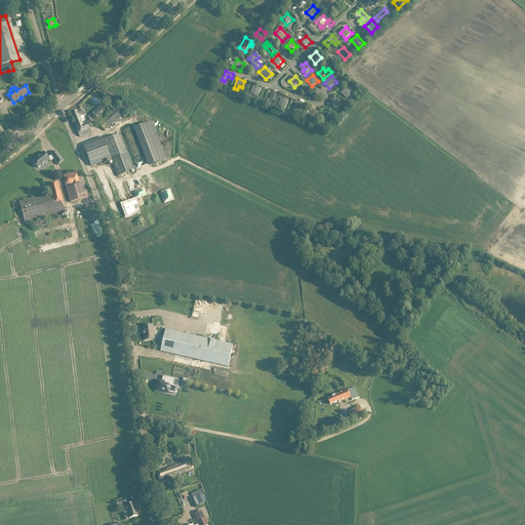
[(251,93),(257,96),(260,89),(254,86),(251,93)]
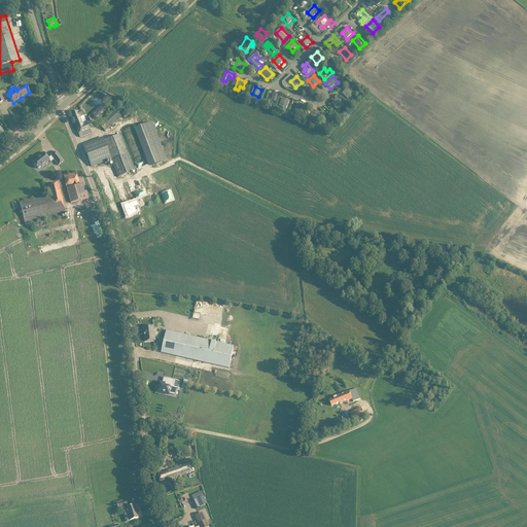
[(343,94),(348,100),(353,95),(348,89),(343,94)]
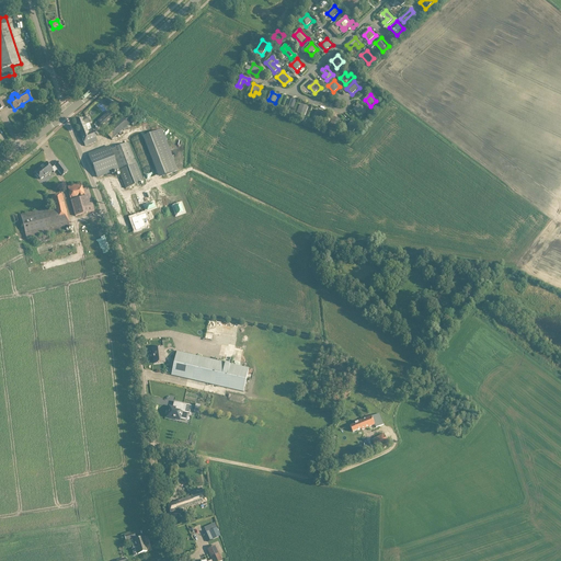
[(296,101),(292,100),(287,111),(292,113),(296,101)]
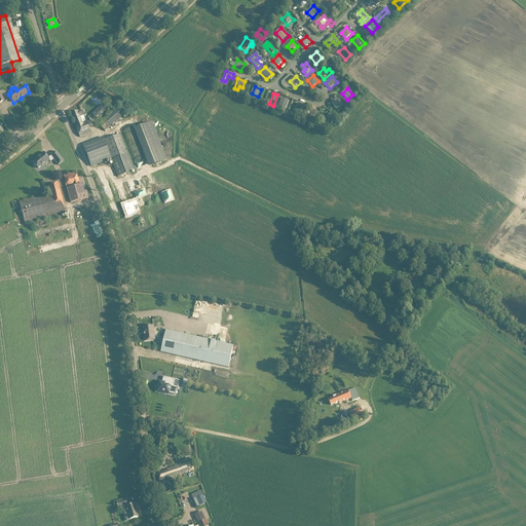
[(289,101),(282,98),(278,106),(286,109),(289,101)]
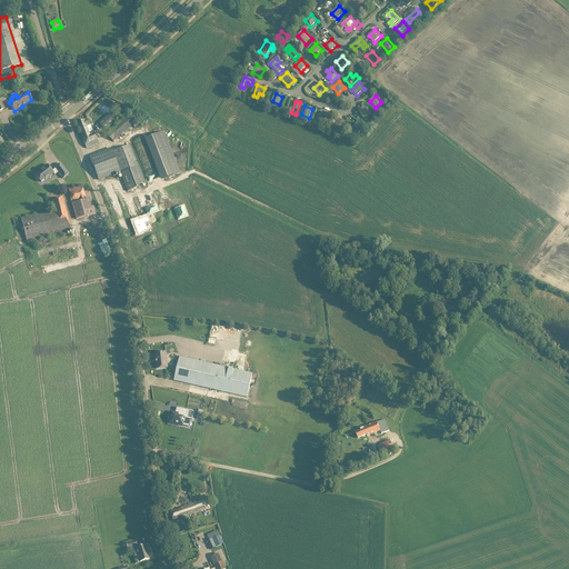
[(358,112),(365,117),(370,111),(363,106),(358,112)]
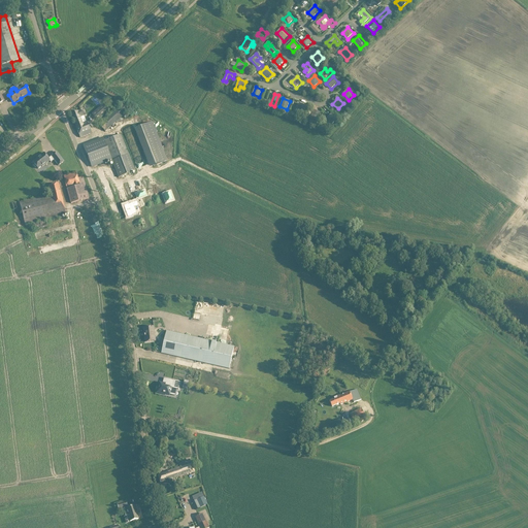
[(105,132),(109,128),(122,116),(125,119),(130,116),(127,111),(129,110),(123,103),(99,125),(105,132)]
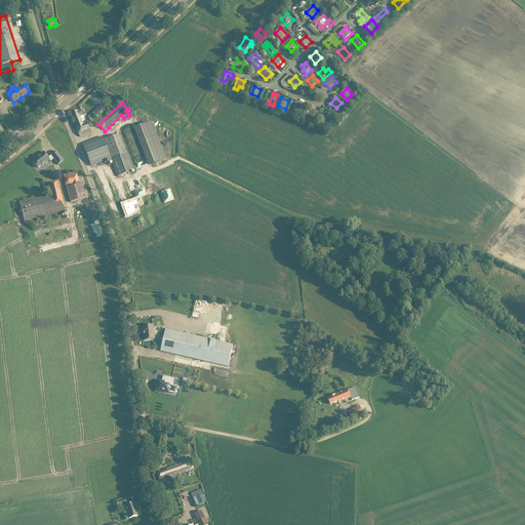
[(305,106),(297,103),(293,112),(301,115),(305,106)]
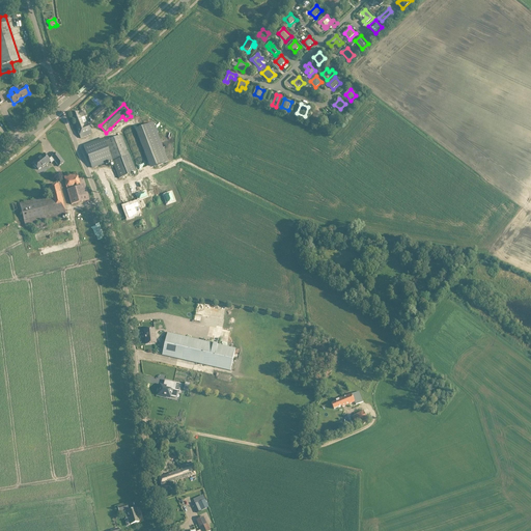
[(99,121),(109,112),(103,106),(92,115),(99,121)]
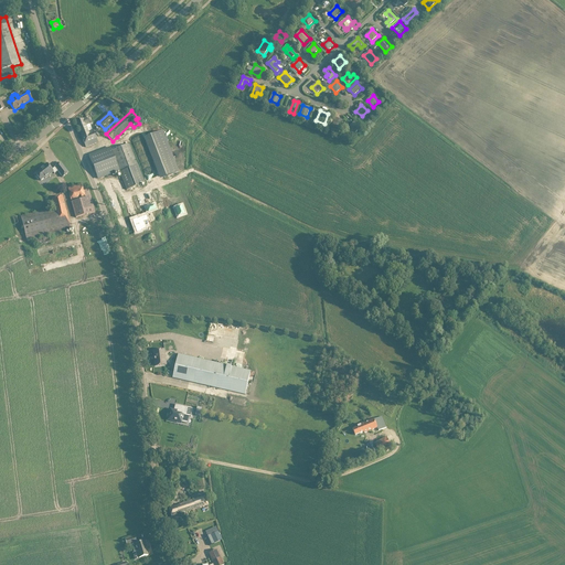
[(81,135),(88,131),(86,126),(89,125),(86,118),(75,123),(81,135)]
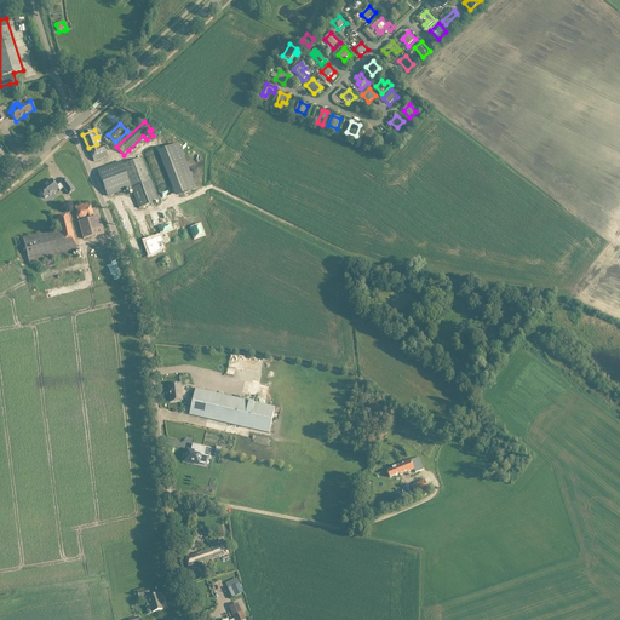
[(365,139),(373,143),(377,132),(368,130),(365,139)]
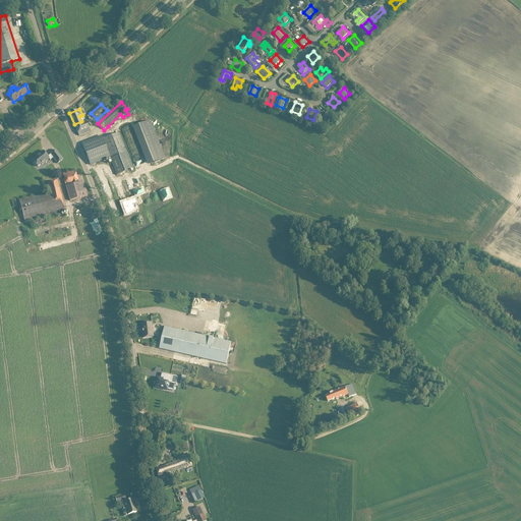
[(323,118),(328,122),(332,117),(327,113),(323,118)]
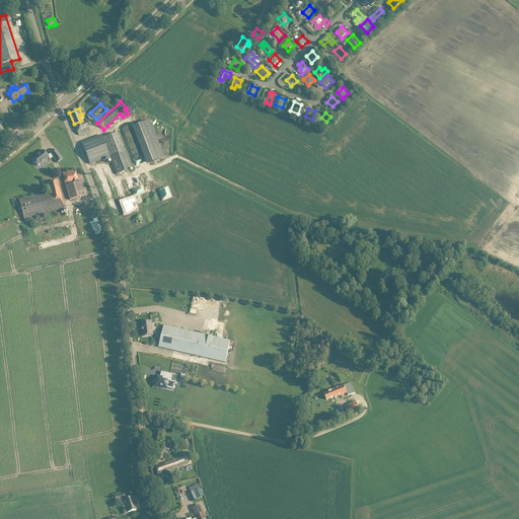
[(81,122),(81,121),(74,124),(78,136),(89,131),(85,120),(81,122)]
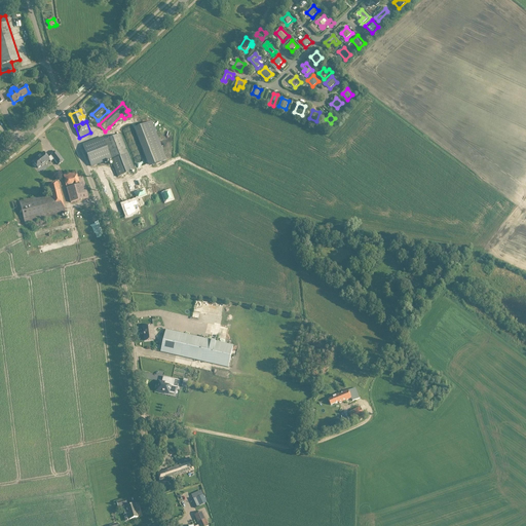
[(151,122),(135,128),(149,167),(166,160),(151,122)]
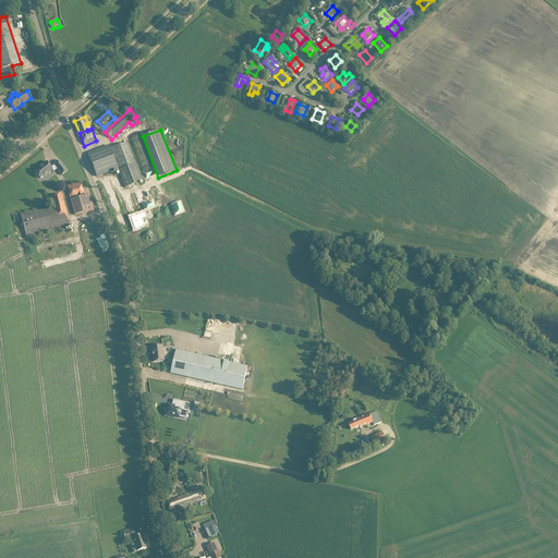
[(110,148),(88,157),(96,177),(101,174),(118,168),(119,170),(125,187),(142,181),(135,164),(128,144),(126,142),(110,148)]
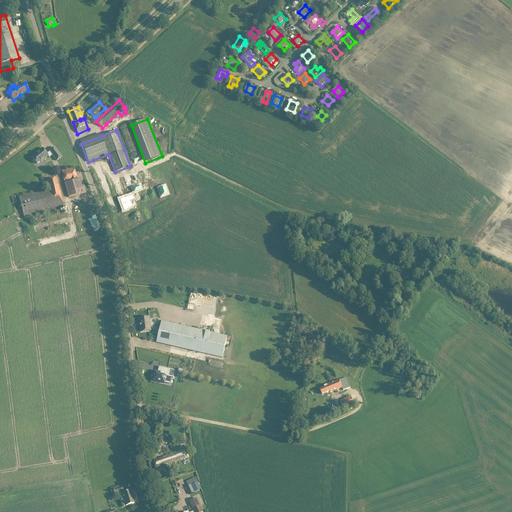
[(62,157),(55,147),(49,152),(47,154),(42,148),(35,154),(36,154),(32,158),(33,159),(32,160),(34,163),(35,162),(37,164),(40,161),(41,162),(48,156),(49,158),(52,155),(56,161),(62,157)]
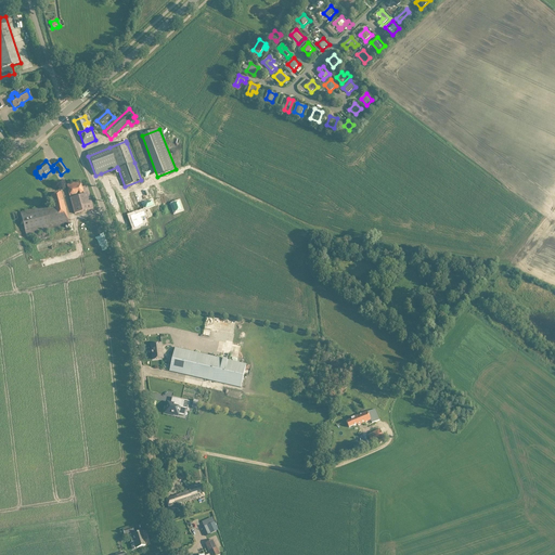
[(66,184),(68,190),(71,199),(72,199),(75,214),(88,210),(93,209),(87,186),(81,188),(80,181),(66,184)]
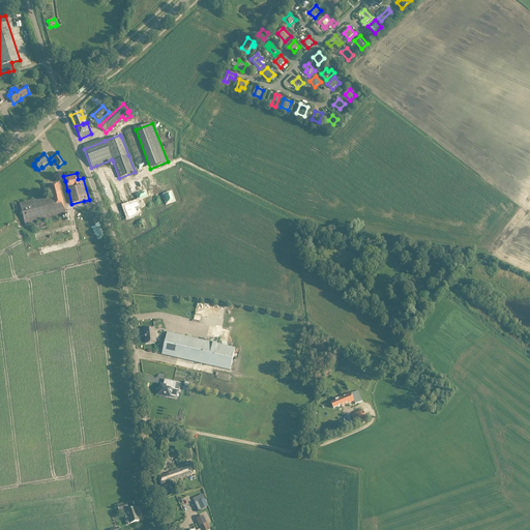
[(51,197),(19,204),(25,227),(58,218),(58,219),(62,219),(61,217),(66,216),(58,184),(49,187),(51,197)]
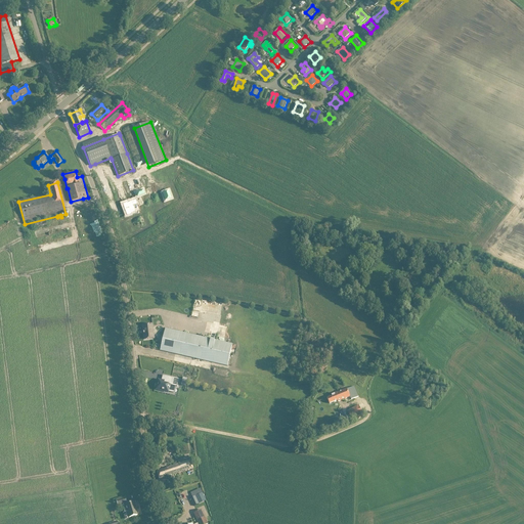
[(168,191),(163,193),(165,201),(171,199),(168,191)]
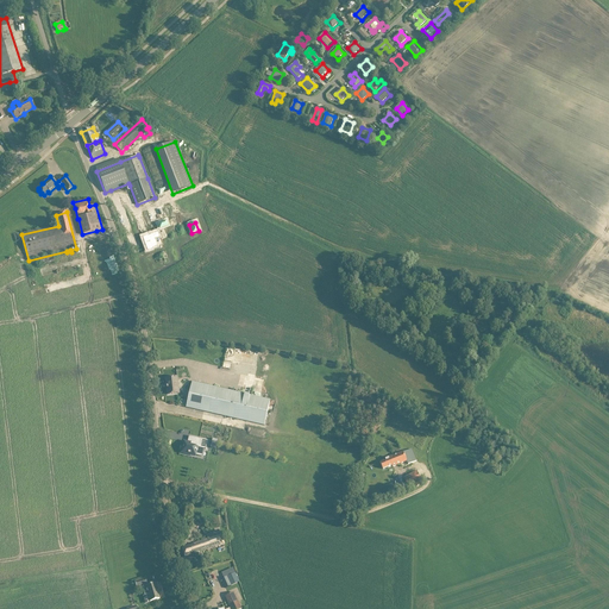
[(145,240),(144,242),(148,251),(152,249),(162,245),(162,244),(157,246),(155,239),(159,238),(157,232),(154,234),(152,234),(150,236),(149,234),(144,237),(145,240)]
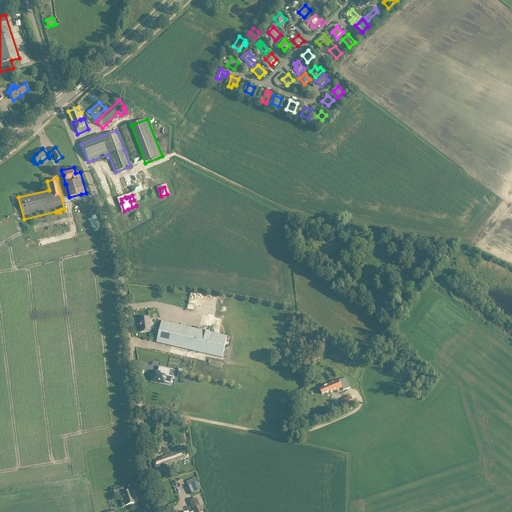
[(34,223),(35,222),(46,220),(45,214),(33,217),(34,223)]
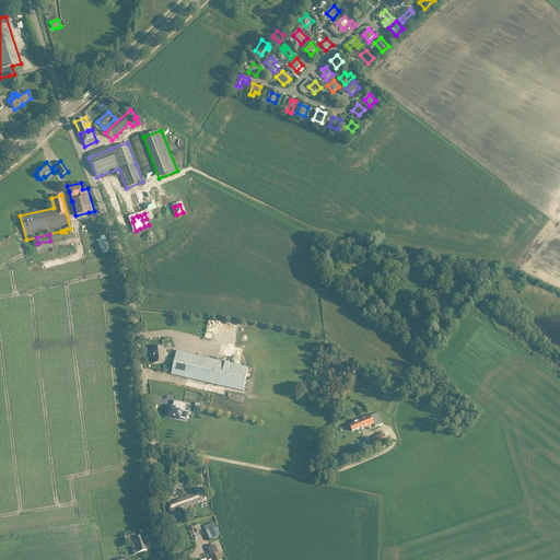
[(153,348),(154,363),(165,362),(163,347),(153,348)]
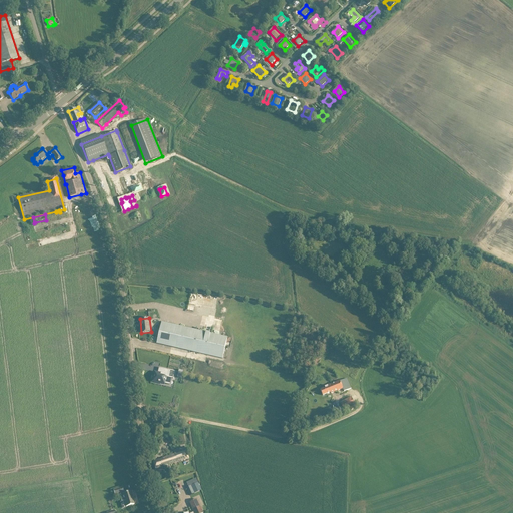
[(162,322),(156,344),(222,359),(225,346),(227,337),(219,335),(210,333),(166,323),(162,322)]
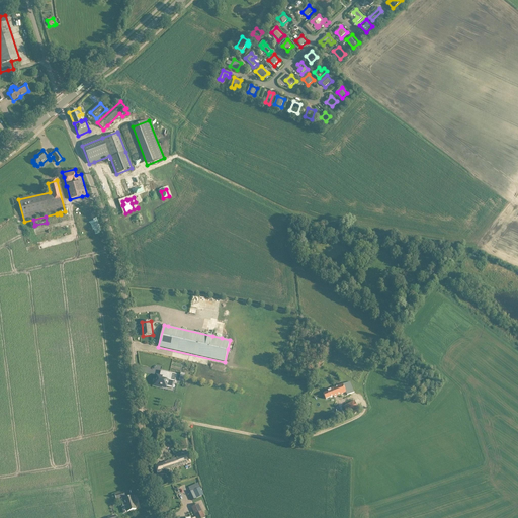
[(156,378),(155,385),(167,389),(167,387),(168,383),(172,384),(173,381),(174,382),(175,382),(177,375),(161,371),(160,376),(158,375),(157,379),(157,378),(156,378)]
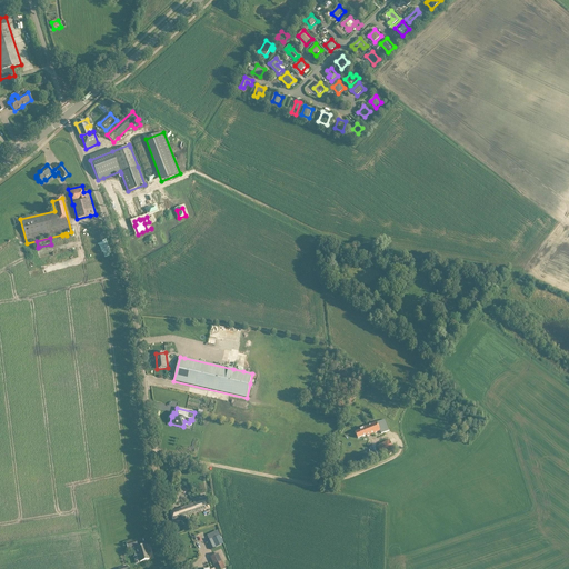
[(360,430),(356,432),(358,439),(367,435),(367,436),(375,433),(380,431),(381,435),(389,431),(388,428),(385,420),(377,422),(363,428),(360,429),(360,430)]
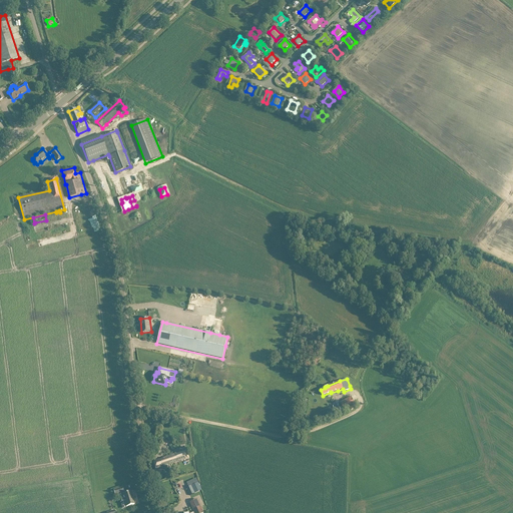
[(345,411),(355,405),(351,397),(340,402),(345,411)]
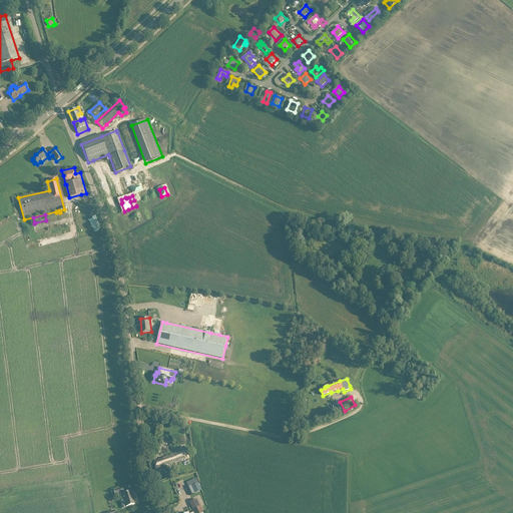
[(339,414),(343,411),(338,401),(334,404),(339,414)]
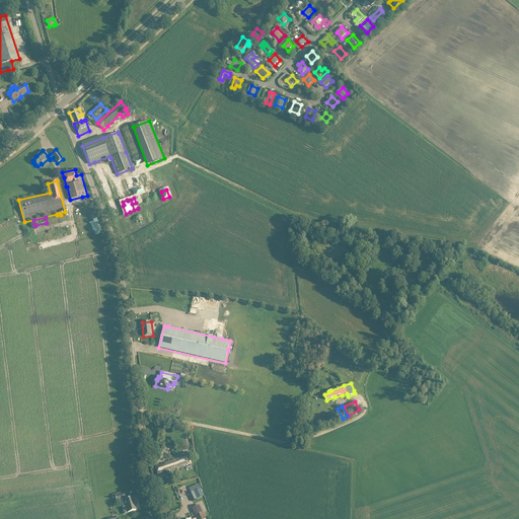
[(157,460),(164,458),(161,449),(155,451),(157,460)]
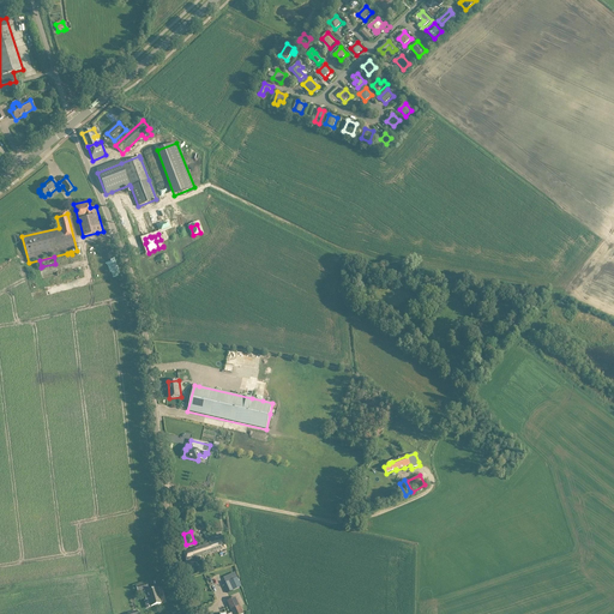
[(222,535),(209,540),(210,543),(212,552),(226,548),(222,535)]
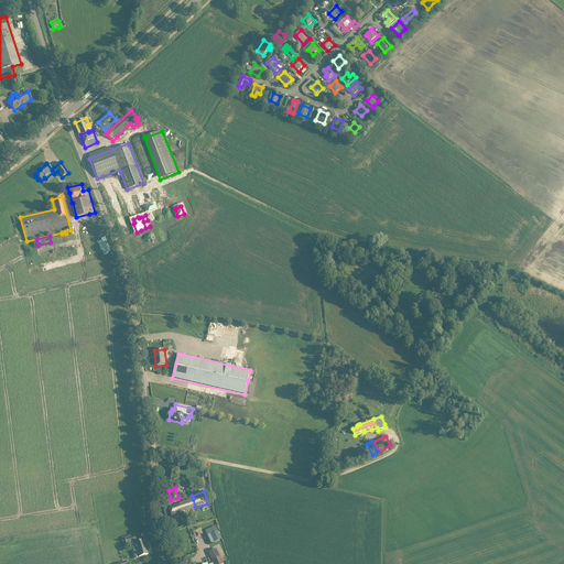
[(174,506),(169,508),(172,516),(176,513),(195,507),(193,499),(174,506)]
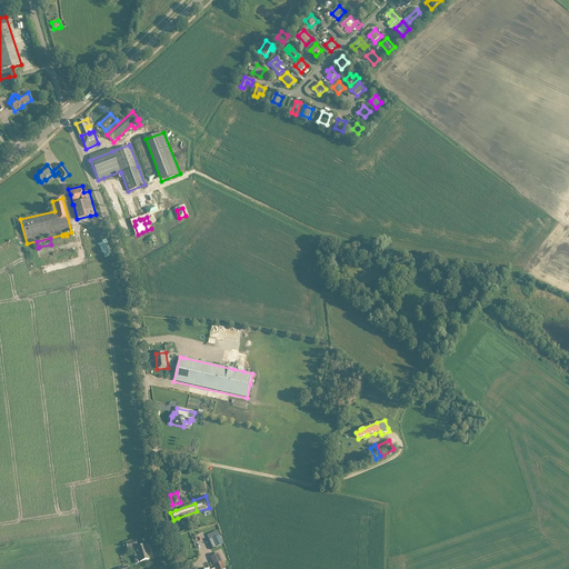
[(220,536),(207,541),(211,550),(223,543),(220,536)]
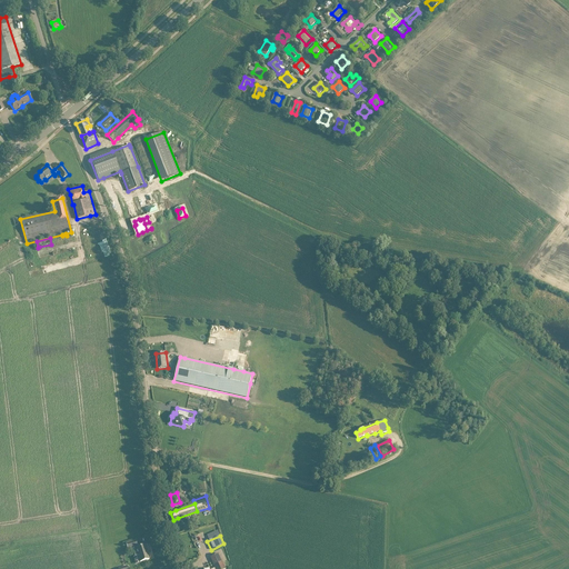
[(145,546),(136,548),(137,550),(133,551),(135,557),(138,556),(140,562),(149,560),(148,555),(147,550),(146,550),(145,546)]
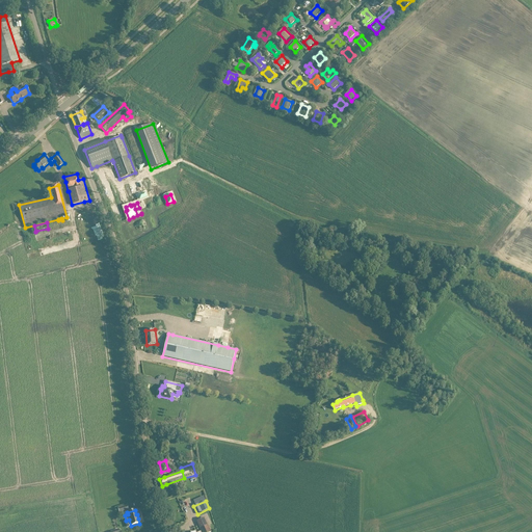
[(200,531),(195,531),(194,531),(211,531),(205,517),(196,521),(202,531),(200,531)]
